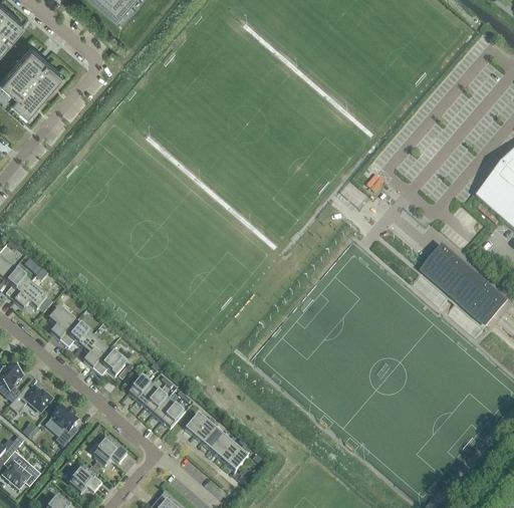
[(0,45),(21,21),(16,16),(18,13),(3,0),(0,0),(0,45)]
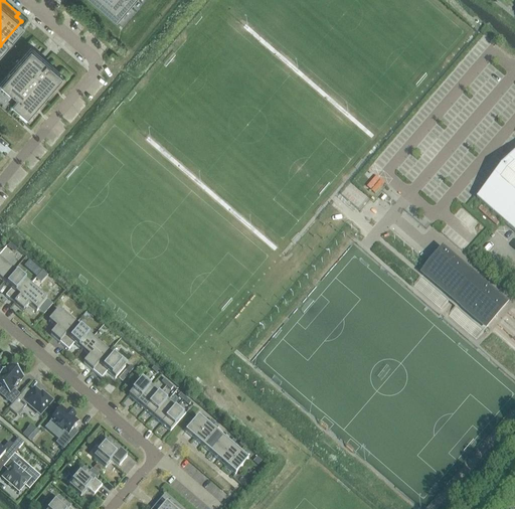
[(124,14),(136,0),(102,0),(116,12),(119,9),(124,14)]
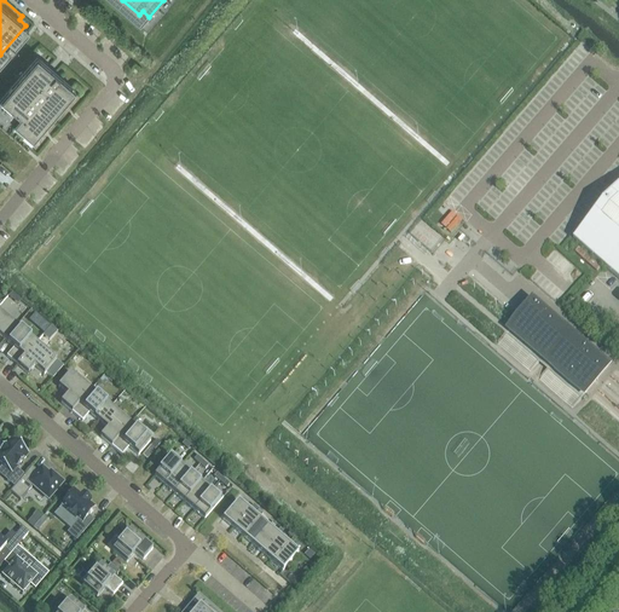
[(0,115),(23,136),(35,122),(39,125),(69,90),(75,82),(71,80),(40,52),(34,59),(30,56),(0,91),(0,115)]
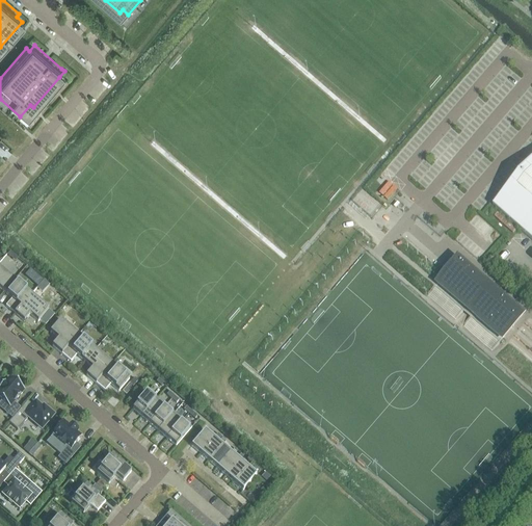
[(117,50),(113,56),(116,59),(122,53),(117,50)]
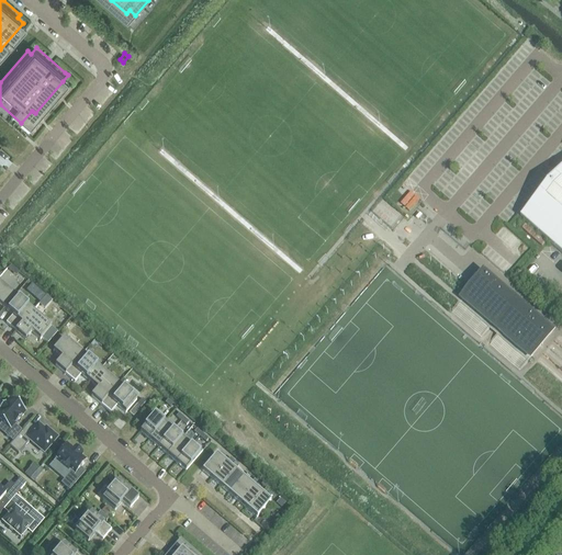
[(561,161),(519,211),(561,247),(561,161)]
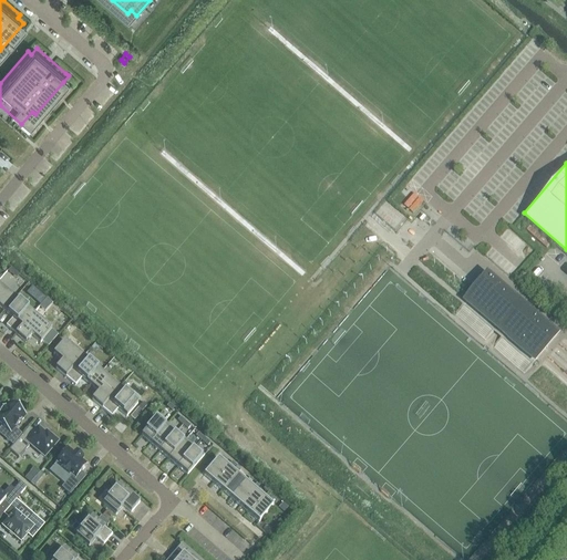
[(524,367),(535,354),(557,330),(487,270),(455,308),(485,334),(496,321),(505,328),(494,341),(524,367)]
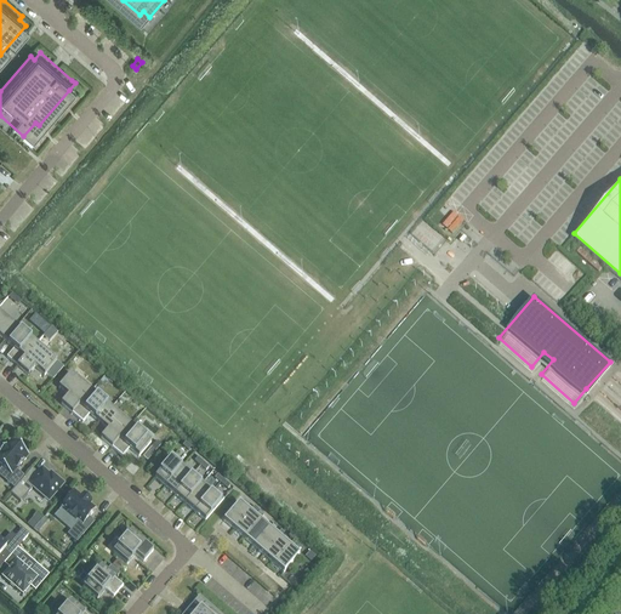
[(17,320),(0,305),(0,330),(4,334),(17,320)]
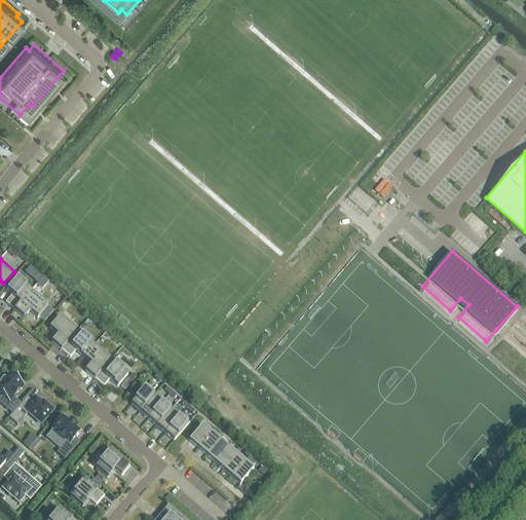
[(38,277),(43,271),(39,267),(35,264),(31,260),(26,266),(38,277)]
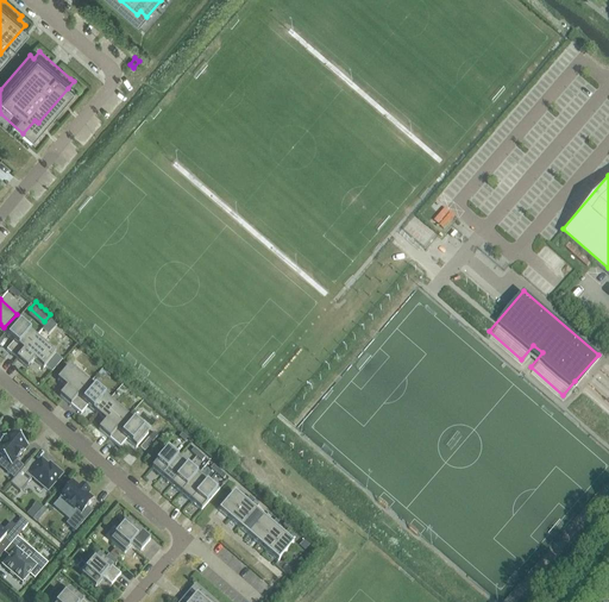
[(36,331),(17,314),(4,327),(13,336),(6,344),(17,352),(36,331)]
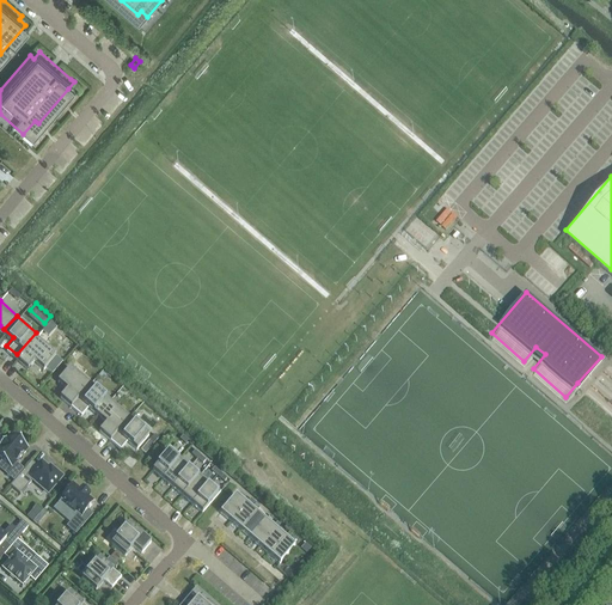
[(44,323),(42,325),(48,330),(56,321),(50,316),(44,323)]
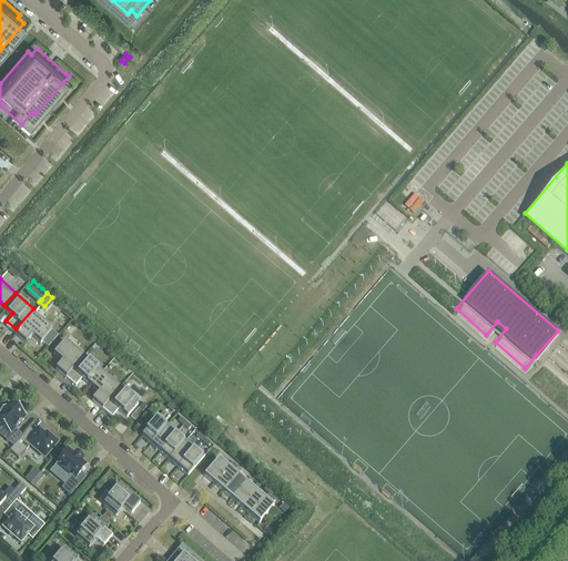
[(52,324),(33,308),(16,328),(26,337),(32,329),(41,337),(52,324)]
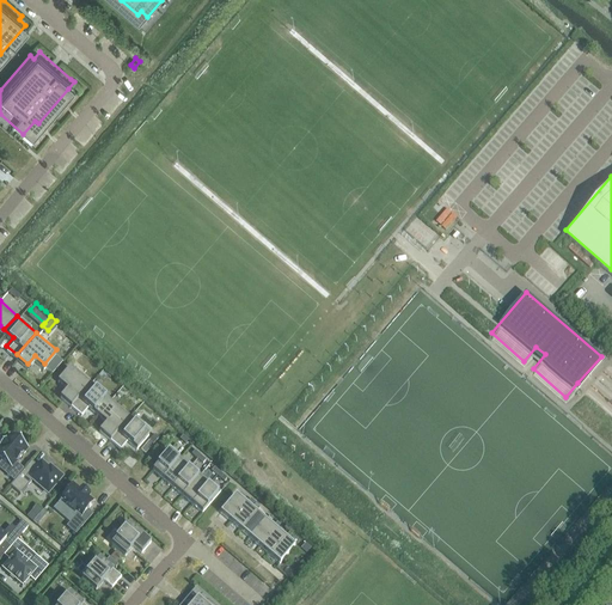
[(71,401),(90,378),(69,361),(57,376),(67,384),(60,391),(71,401)]
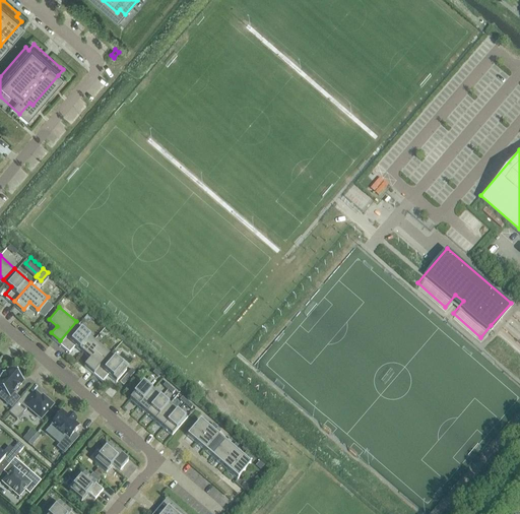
[(92,336),(76,321),(60,340),(69,347),(75,341),(82,347),(92,336)]
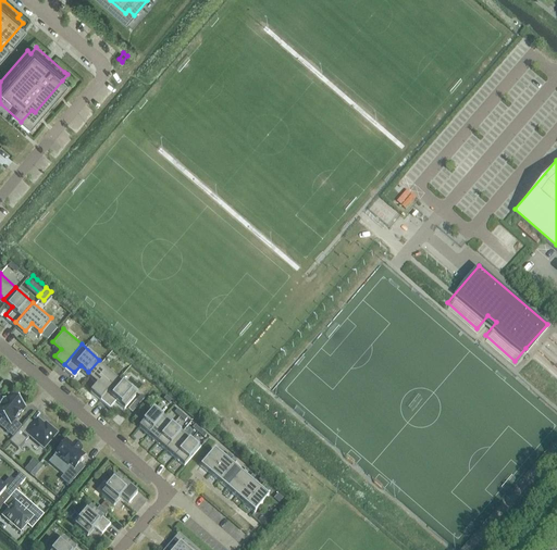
[(118,375),(99,360),(88,372),(97,379),(90,386),(100,395),(118,375)]
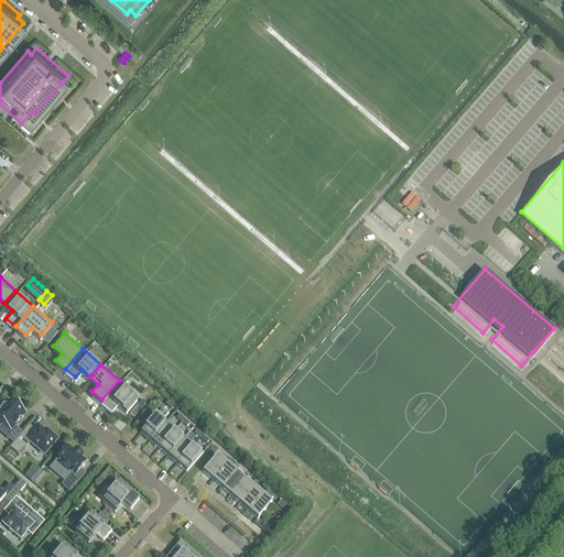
[(137,395),(119,380),(101,400),(111,408),(117,401),(126,408),(137,395)]
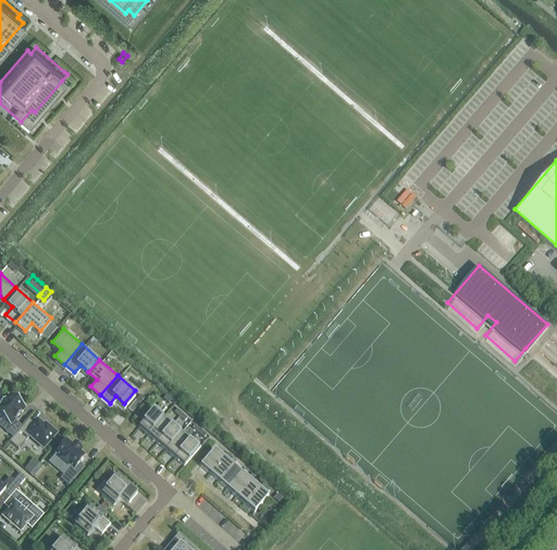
[(5,425),(12,430),(21,421),(15,415),(21,409),(21,408),(25,402),(10,389),(5,395),(4,394),(0,399),(0,411),(10,420),(5,425)]
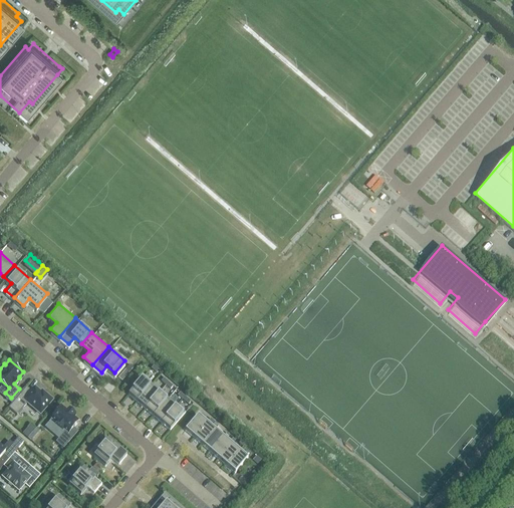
[(130,367),(125,364),(118,372),(122,375),(130,367)]
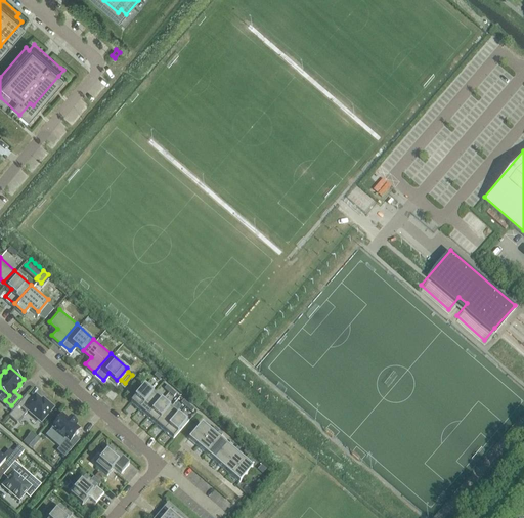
[(130,397),(139,404),(155,386),(146,379),(130,397)]
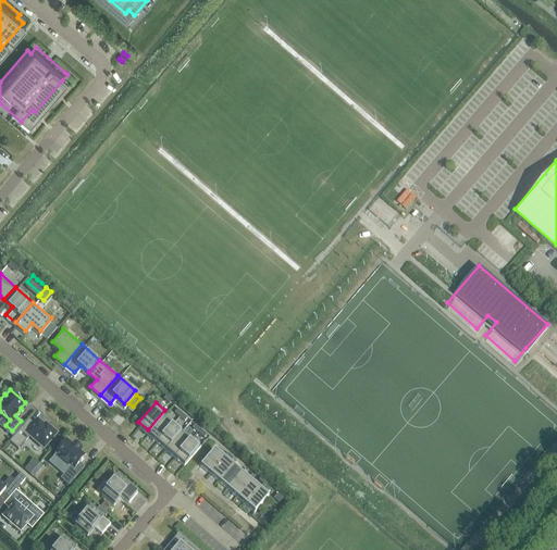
[(173,417),(164,410),(148,429),(157,437),(173,417)]
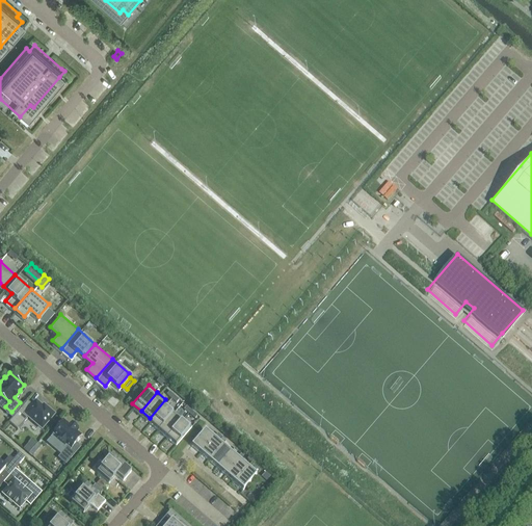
[(32,400),(27,395),(8,417),(18,424),(28,412),(42,423),(54,409),(44,400),(43,401),(36,396),(32,400)]
